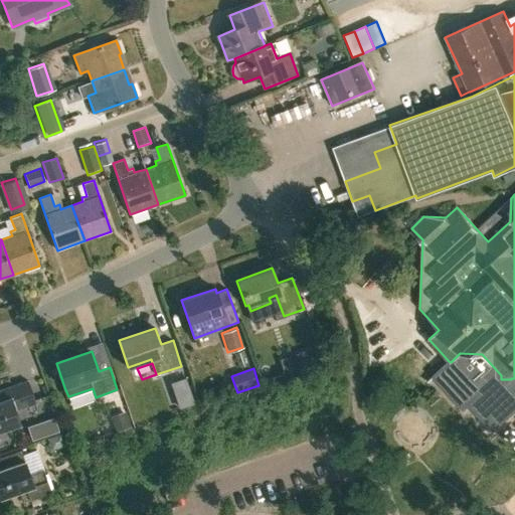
[(185,377),(172,382),(176,394),(189,389),(185,377)]
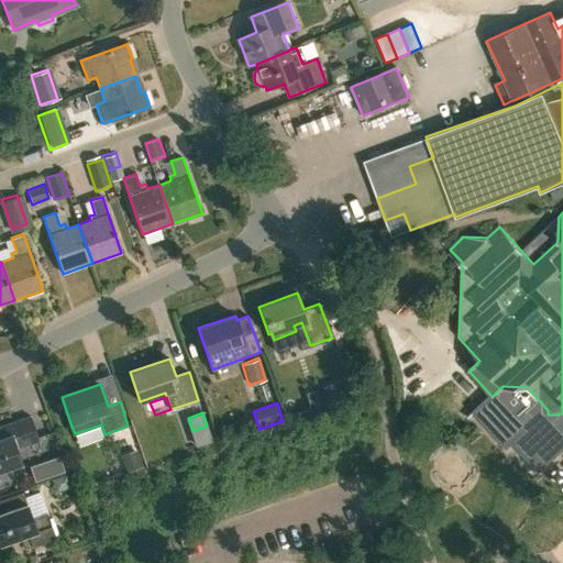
[(18,448),(40,440),(32,417),(0,427),(0,470),(23,462),(18,448)]
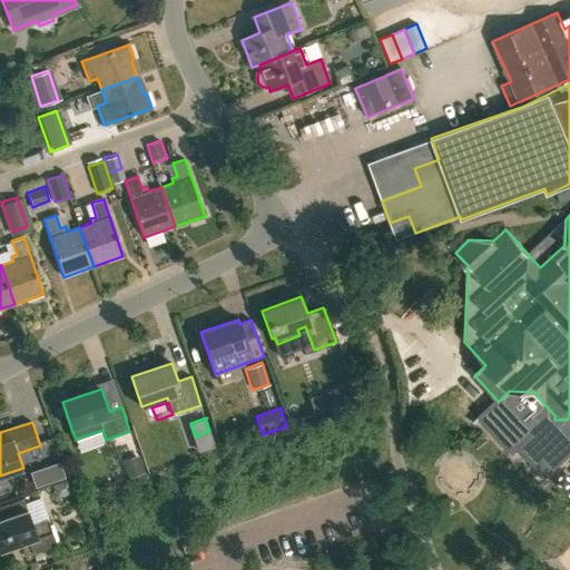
[(65,478),(59,463),(31,473),(36,487),(65,478)]
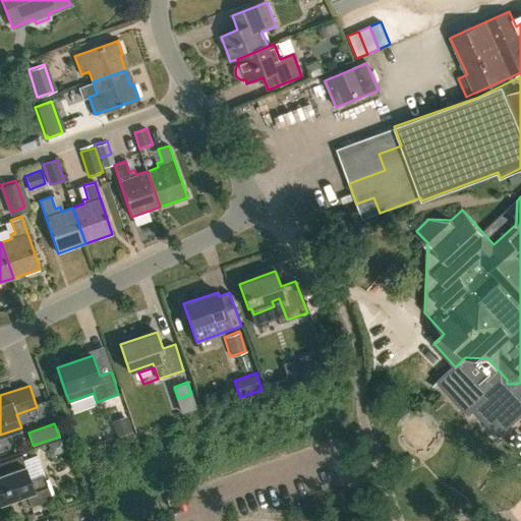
[(0,504),(26,495),(30,506),(52,498),(45,475),(31,479),(22,454),(0,461),(0,504)]
